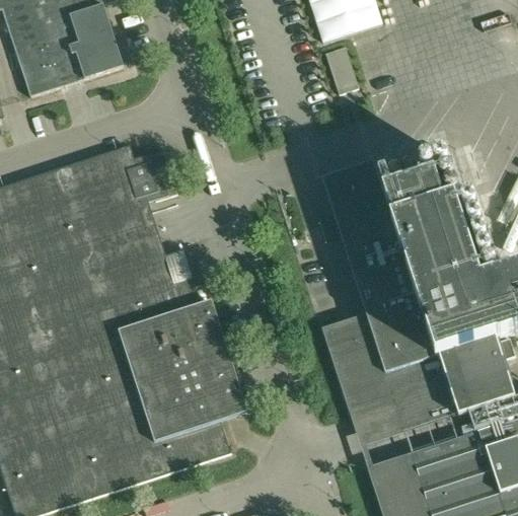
[(123,66),(100,0),(0,0),(0,9),(1,9),(29,96),(123,66)]
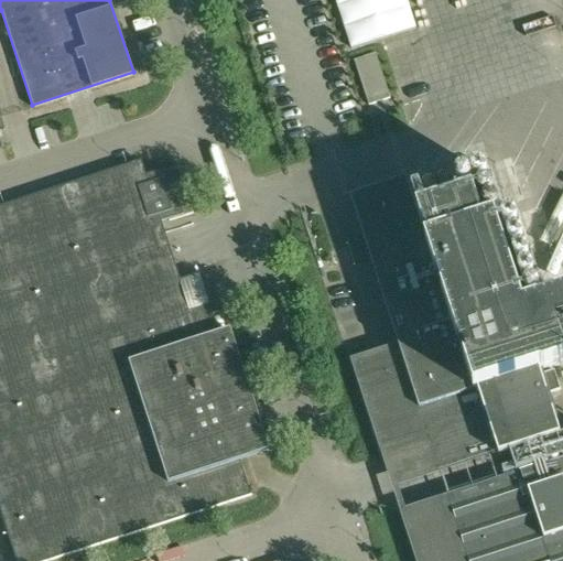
[(354,57),(368,101),(389,95),(375,51),(354,57)]
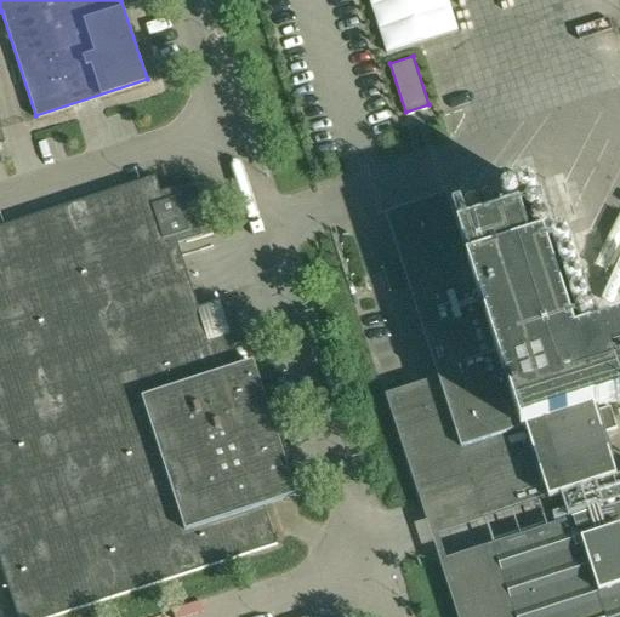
[(283,490),(273,461),(262,464),(252,435),(263,432),(246,380),(222,388),(174,236),(189,232),(178,196),(163,201),(155,176),(0,226),(0,564),(10,593),(16,616),(43,616),(274,542),(261,497),(283,490)]
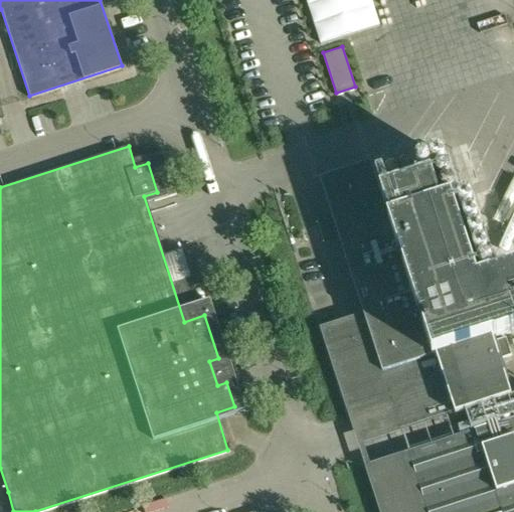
[(362,312),(320,326),(346,406),(443,374),(497,357),(507,353),(501,336),(492,340),(491,336),(495,335),(513,328),(513,267),(493,274),(477,280),(451,199),(440,202),(431,175),(379,191),(372,168),(370,161),(319,178),(331,215),(331,216),(337,235),(338,236),(362,312)]
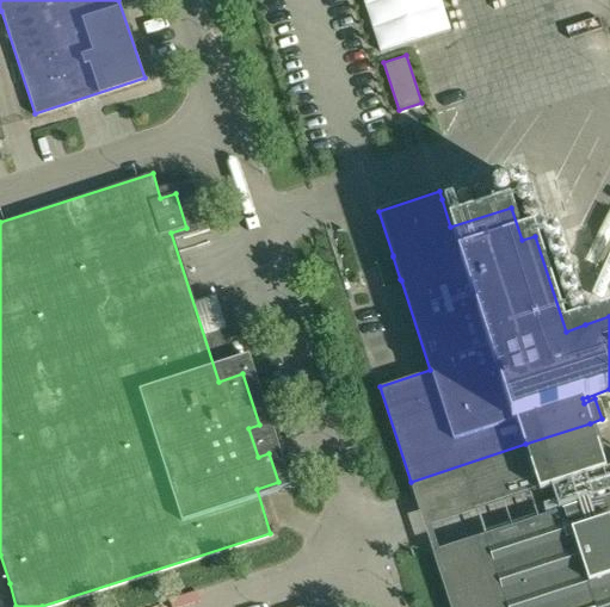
[(208,329),(229,323),(222,293),(201,299),(208,329)]
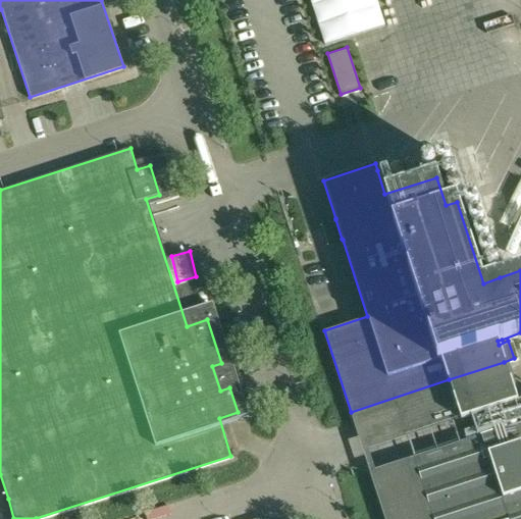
[(480,434),(413,456),(433,518),(520,518),(520,420),(504,426),(480,434)]
